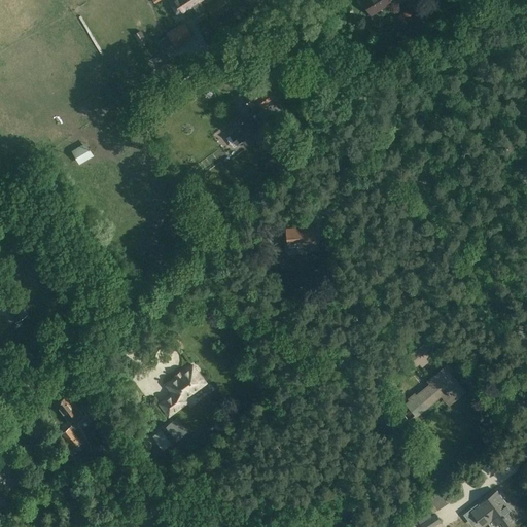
[(170,0),(179,13),(191,5),(196,11),(194,13),(198,21),(209,13),(200,0),(170,0)]
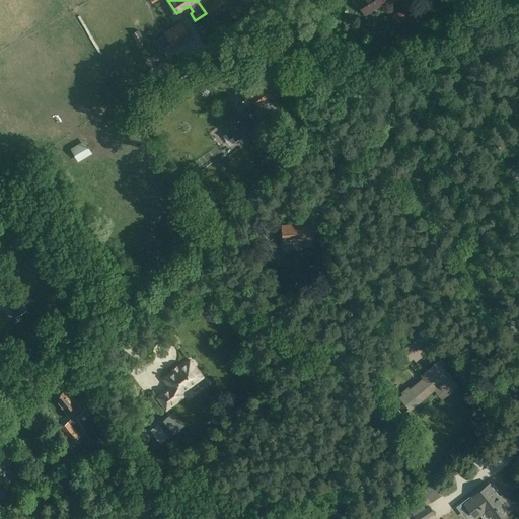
[(223,0),(213,0),(203,6),(209,16),(227,5),(223,0)]
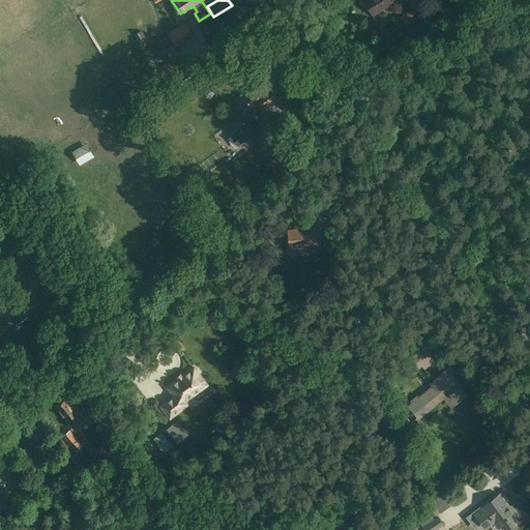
[(364,0),(374,13),(391,2),(390,0),(364,0)]
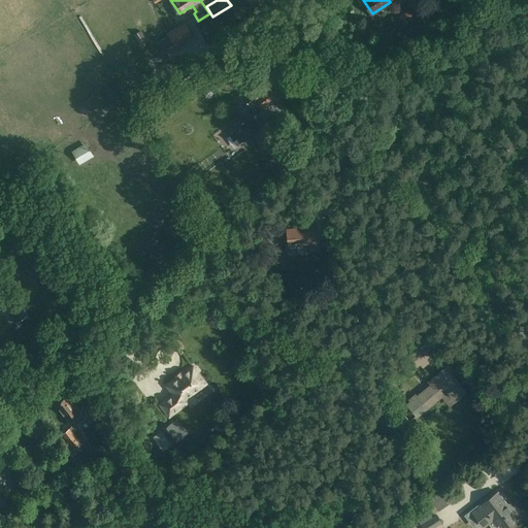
[(184,21),(167,32),(168,34),(157,41),(164,53),(175,45),(176,46),(194,36),(184,21)]
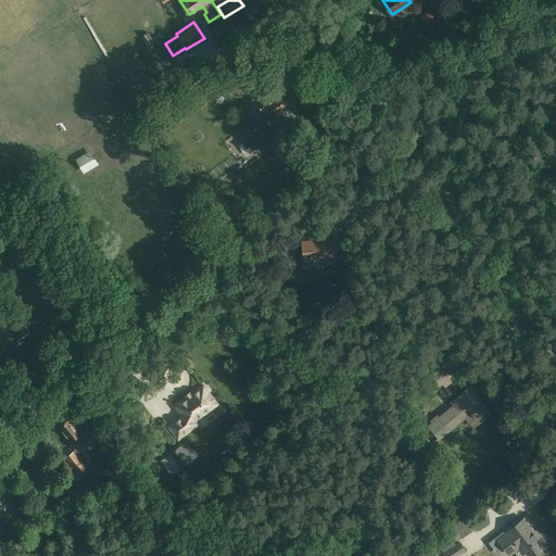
[(156,43),(148,30),(140,36),(149,49),(156,43)]
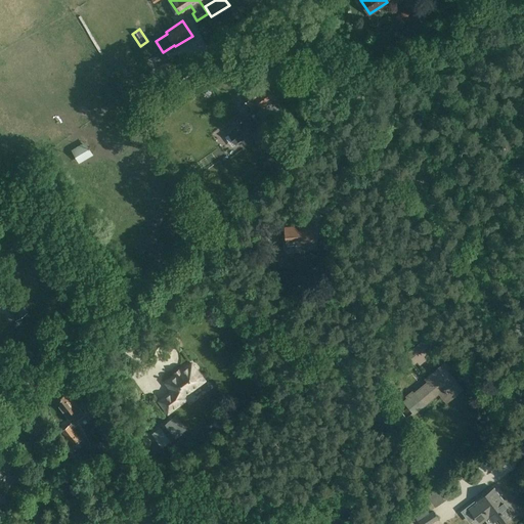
[(168,61),(164,64),(160,67),(163,73),(172,68),(168,61)]
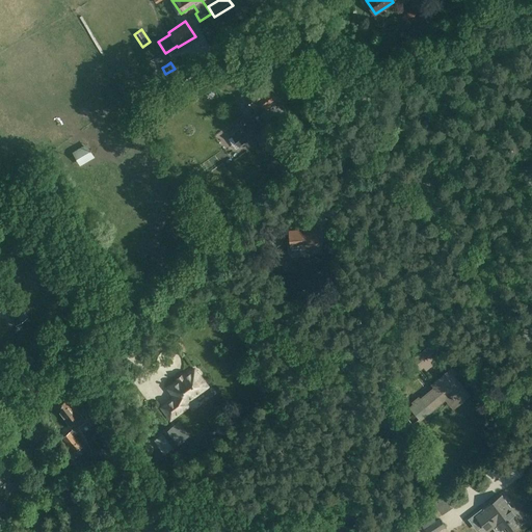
[(270,86),(260,96),(255,89),(245,97),(254,108),(261,102),(266,109),(280,99),(270,86)]
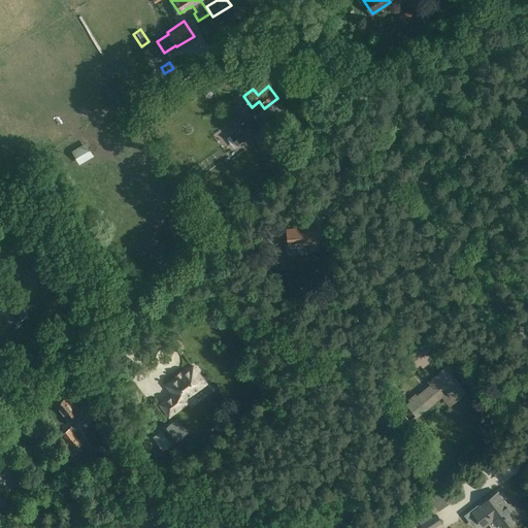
[(229,97),(235,108),(245,103),(238,91),(229,97)]
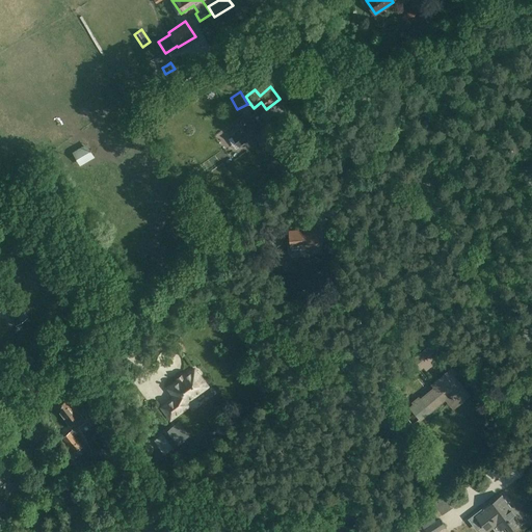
[(240,145),(262,130),(254,118),(249,122),(245,117),(232,127),(236,132),(232,135),(240,145)]
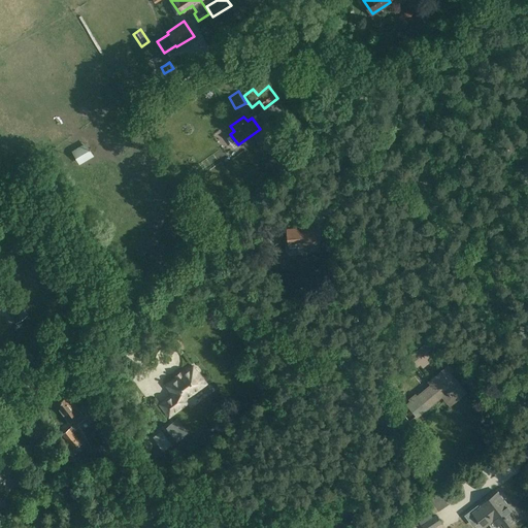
[(73,158),(89,151),(83,137),(67,144),(73,158)]
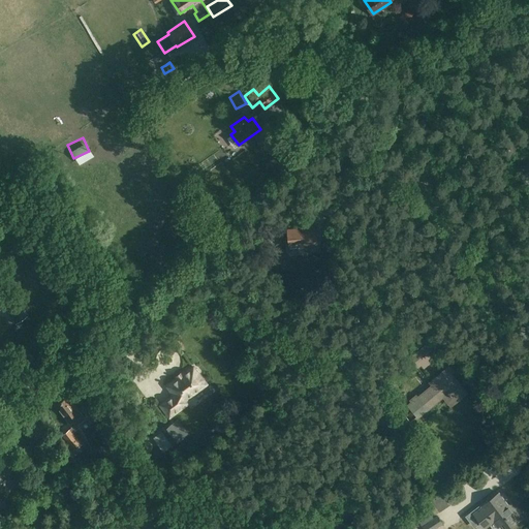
[(316,225),(287,228),(287,238),(286,238),(287,250),(297,249),(297,245),(317,243),(316,225)]
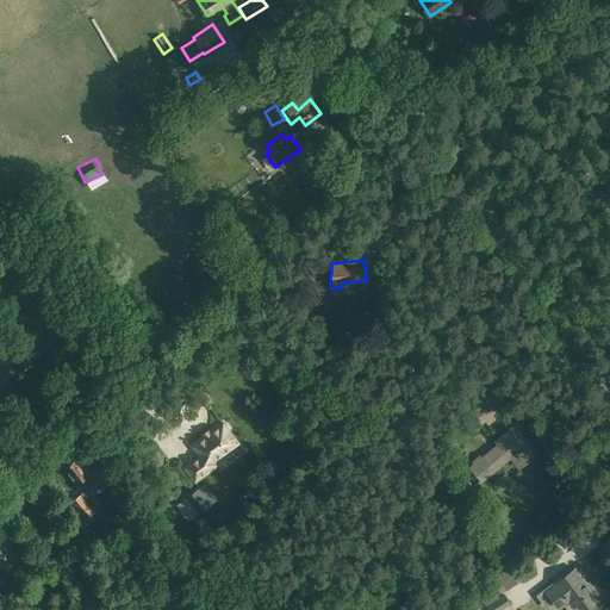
[(373,275),(371,275),(373,290),(385,288),(384,281),(384,274),(373,275)]
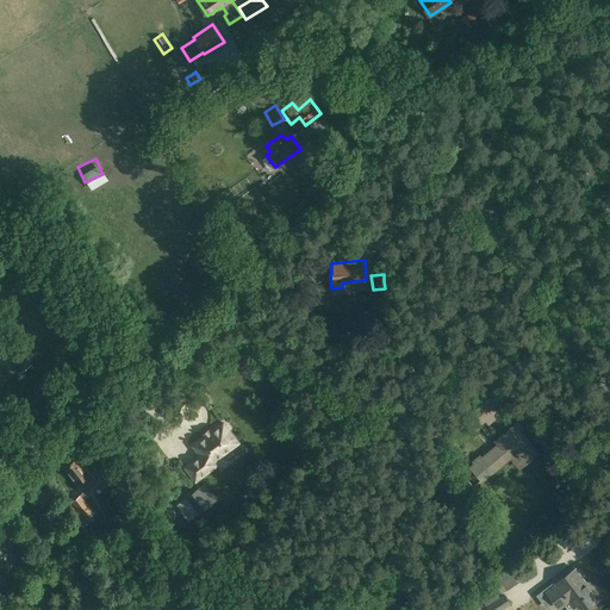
[(32,365),(13,336),(0,344),(0,346),(19,374),(32,365)]
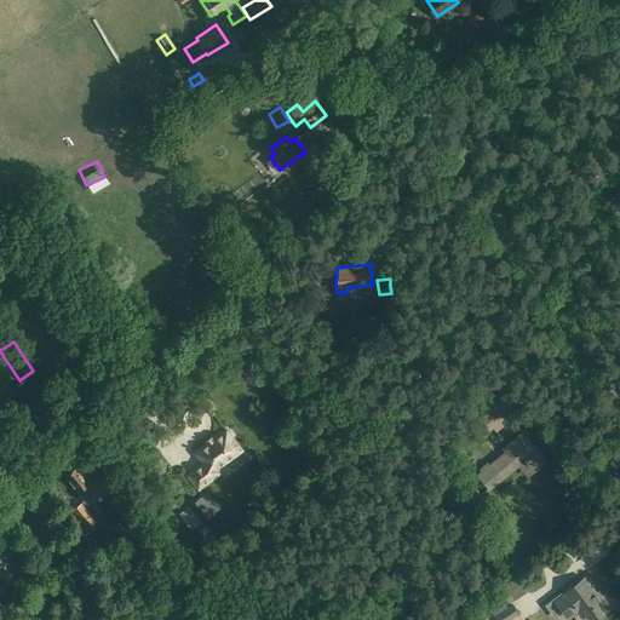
[(483,412),(489,425),(499,422),(495,413),(507,408),(504,402),(483,412)]
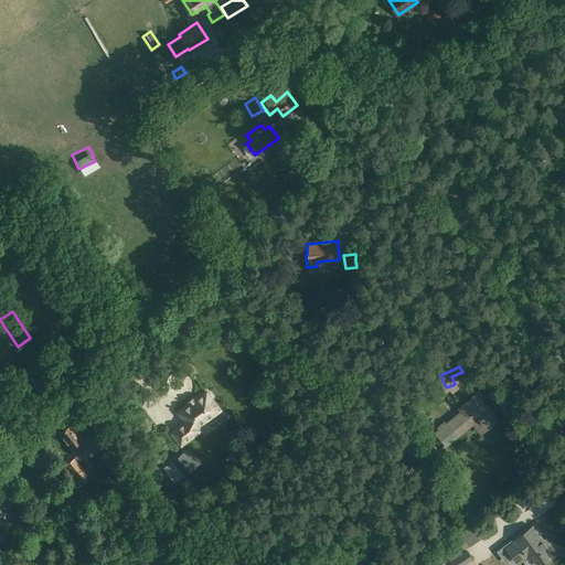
[(221,409),(213,400),(213,397),(210,393),(208,393),(206,391),(204,393),(202,393),(199,395),(198,397),(179,413),(185,422),(171,433),(181,445),(201,430),(199,426),(221,409)]
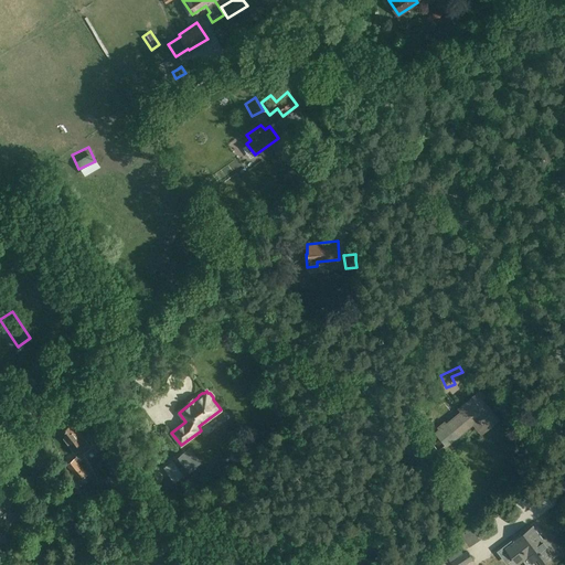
[(460,412),(446,423),(457,437),(472,424),(473,424),(479,418),(487,428),(498,418),(481,398),(484,396),(479,391),(458,408),(460,412)]
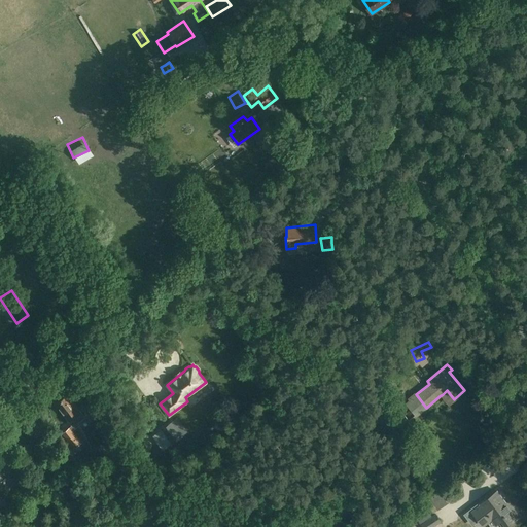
[(56,403),(54,405),(71,426),(61,433),(73,449),(80,443),(72,431),(79,426),(77,423),(84,418),(67,394),(62,398),(60,397),(55,401),(56,403)]
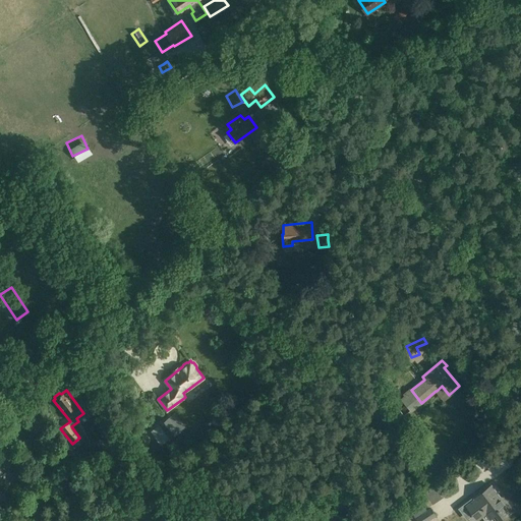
[(397,410),(404,405),(396,394),(389,399),(397,410)]
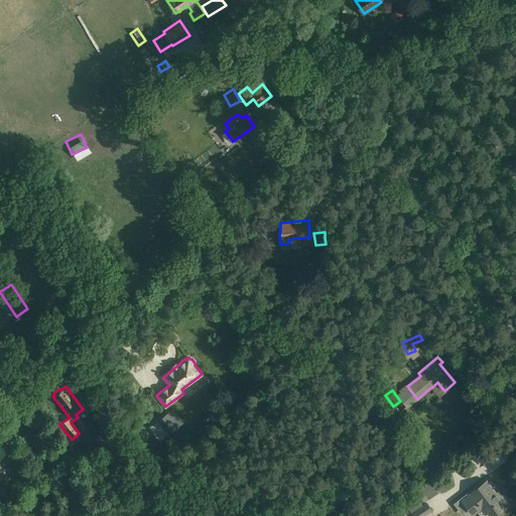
[(157,421),(167,434),(178,427),(168,413),(157,421)]
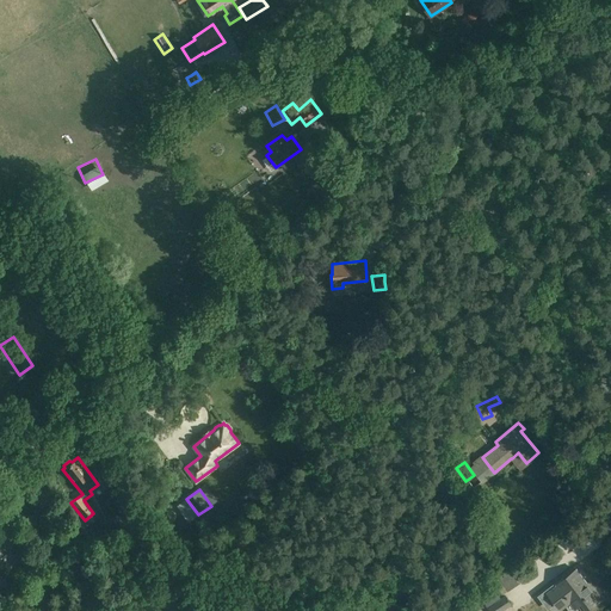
[(146,508),(134,513),(141,531),(154,525),(146,508)]
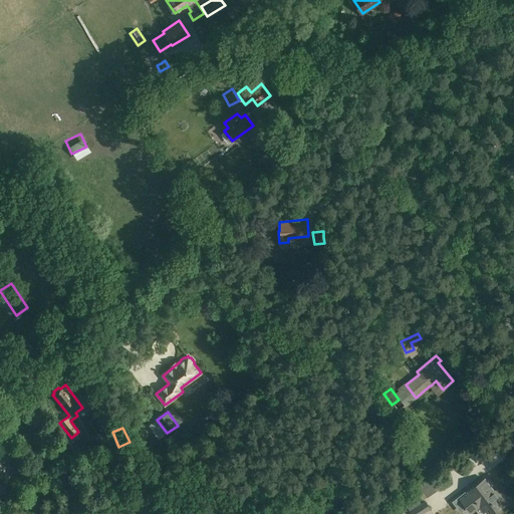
[(4,437),(0,440),(0,460),(0,461),(0,460),(0,467),(2,469),(14,458),(9,453),(14,448),(4,437)]
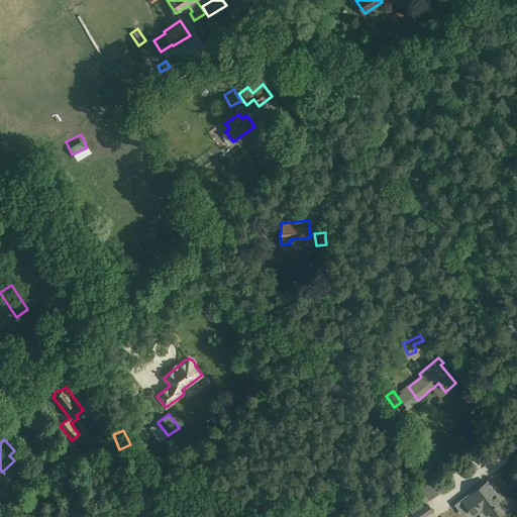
[(26,483),(37,474),(27,462),(17,472),(26,483)]
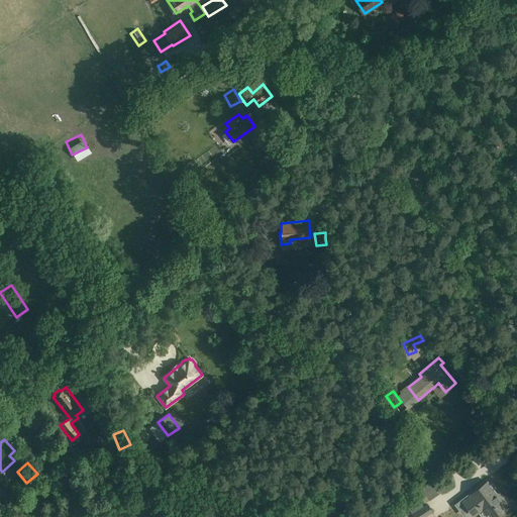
[(418,498),(433,489),(427,480),(412,489),(418,498)]
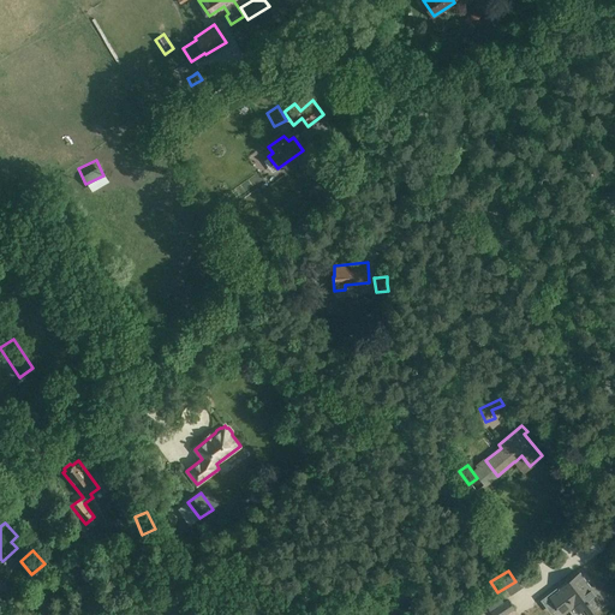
[(561,589),(551,597),(560,607),(563,613),(569,609),(574,605),(579,611),(581,614),(589,614),(590,614),(595,611),(605,603),(597,591),(595,592),(591,589),(580,573),(566,584),(561,587),(561,589)]
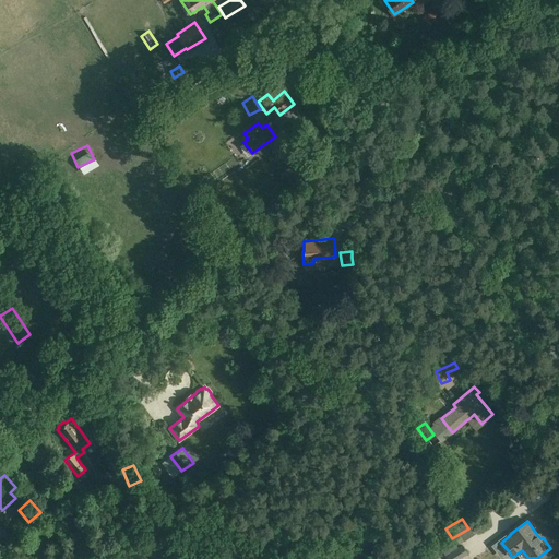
[(13,540),(2,548),(10,558),(19,558),(24,555),(13,540)]
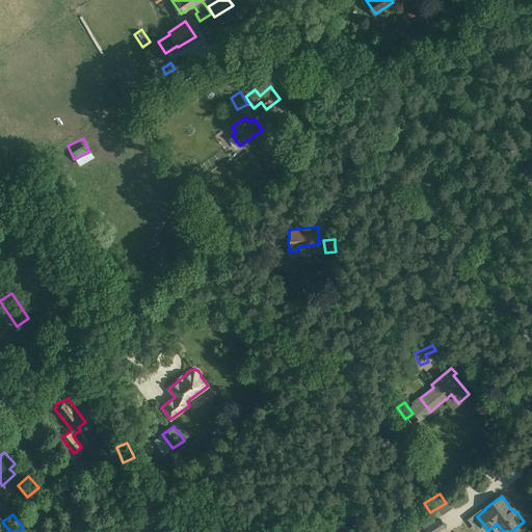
[(426,531),(435,531),(446,526),(441,516),(435,520),(433,517),(422,525),(426,531)]
